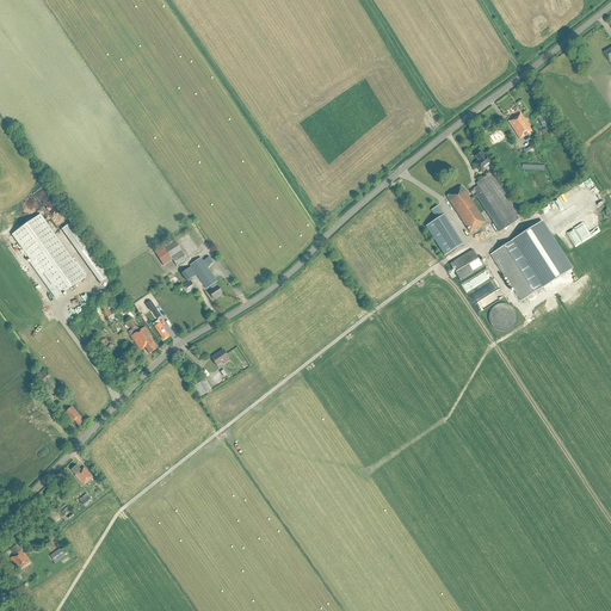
[(519,140),(532,131),(520,115),(508,122),(519,140)]
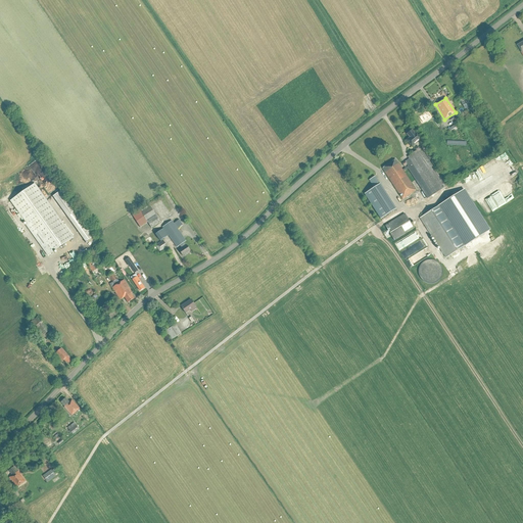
[(423,124),(430,119),(427,114),(420,120),(423,124)]
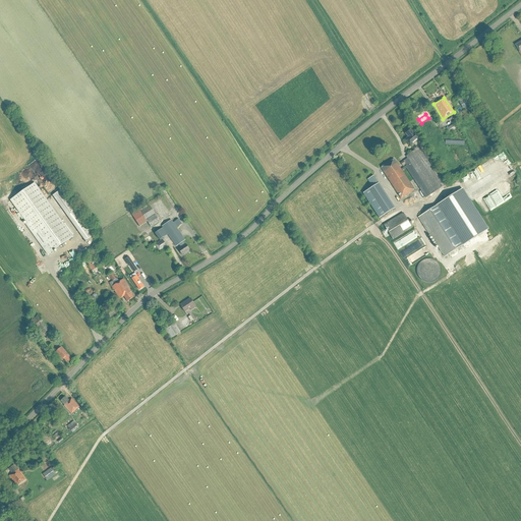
[(446,130),(449,134),(451,133),(453,136),(457,133),(455,130),(456,129),(453,125),(446,130)]
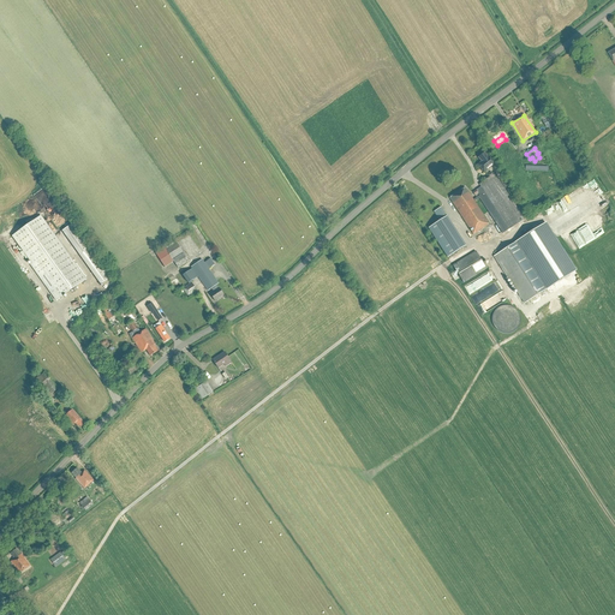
[(478,157),(482,162),(477,166),(484,174),(496,165),(490,156),(488,157),(484,154),(478,157)]
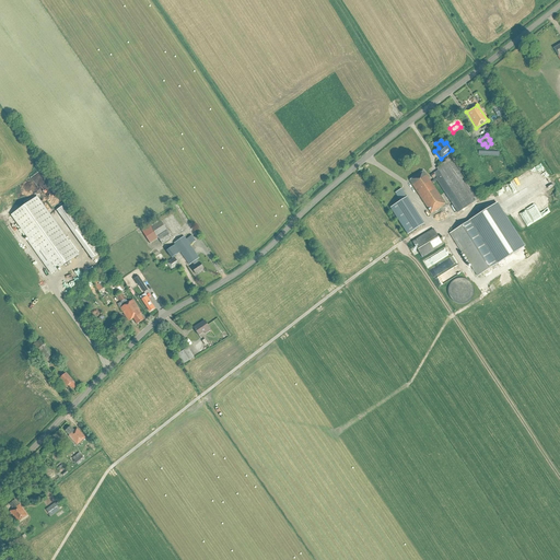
[(559,160),(555,152),(550,155),(559,168),(559,160)]
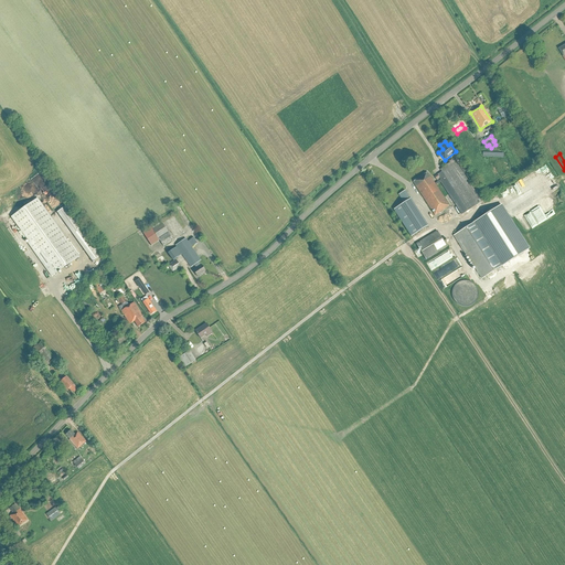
[(461,214),(481,202),(455,160),(440,170),(441,172),(438,174),(441,180),(435,184),(427,172),(413,182),(435,215),(449,206),(436,185),(440,182),(461,214)]
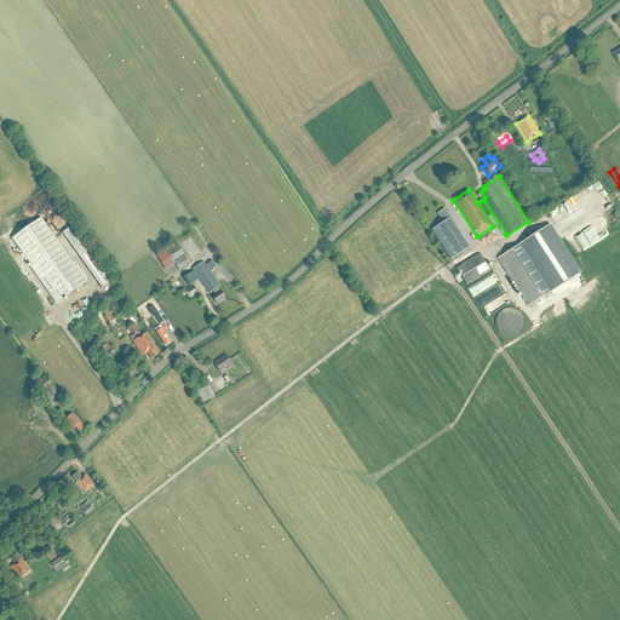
[(585,213),(584,212),(618,195),(609,178),(560,204),(567,217),(572,214),(573,218),(585,213)]
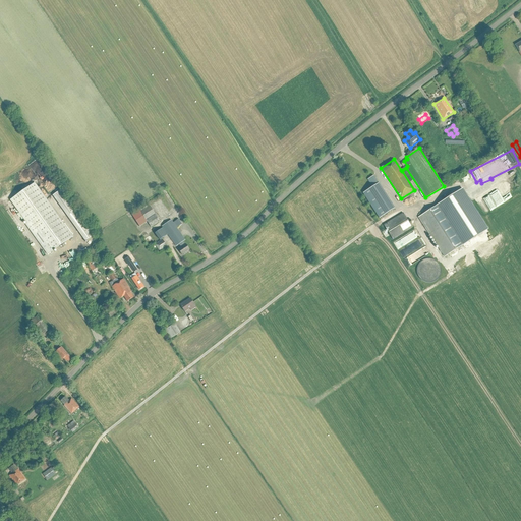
[(379,183),(373,176),(367,180),(372,187),(362,193),(379,219),(395,209),(379,183)]
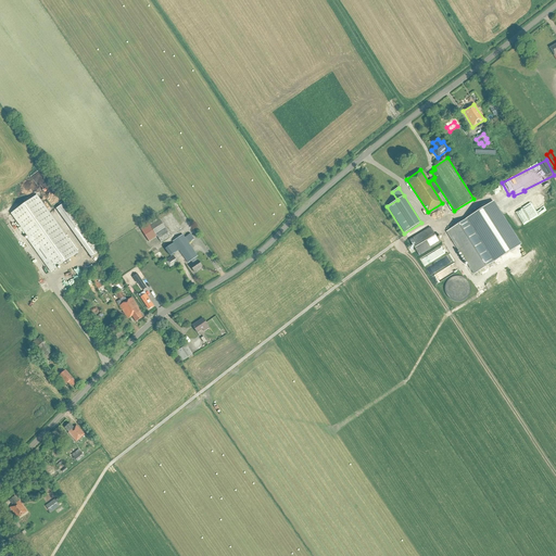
[(78,253),(37,196),(10,215),(28,239),(26,240),(50,274),(78,253)]
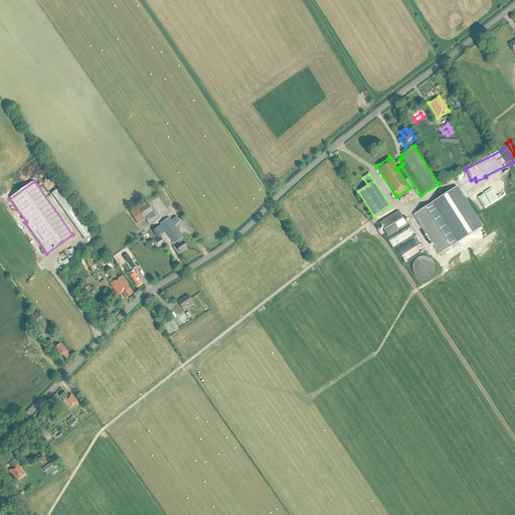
[(456,187),(413,215),(425,234),(426,233),(440,254),(482,227),(456,187)]
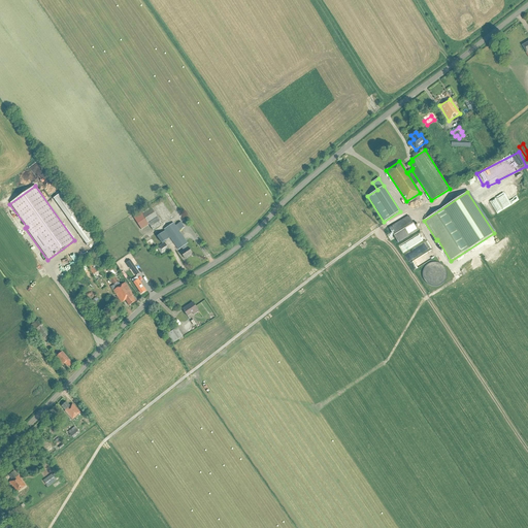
[(141,230),(149,225),(152,230),(161,225),(151,209),(150,210),(147,207),(133,217),(141,230)]
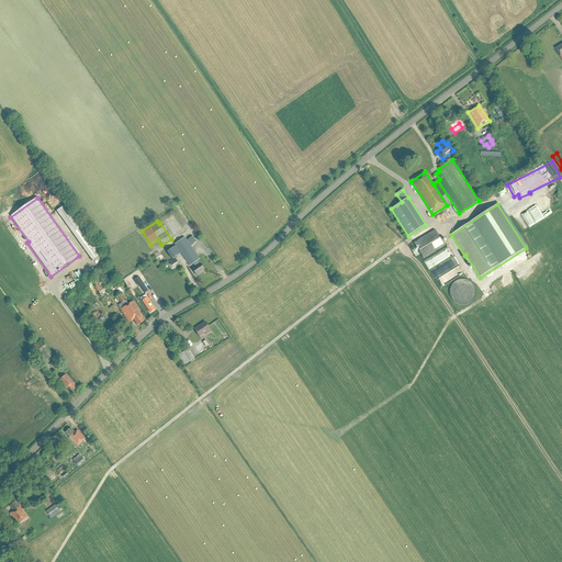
[(80,228),(98,257),(107,251),(89,223),(80,228)]
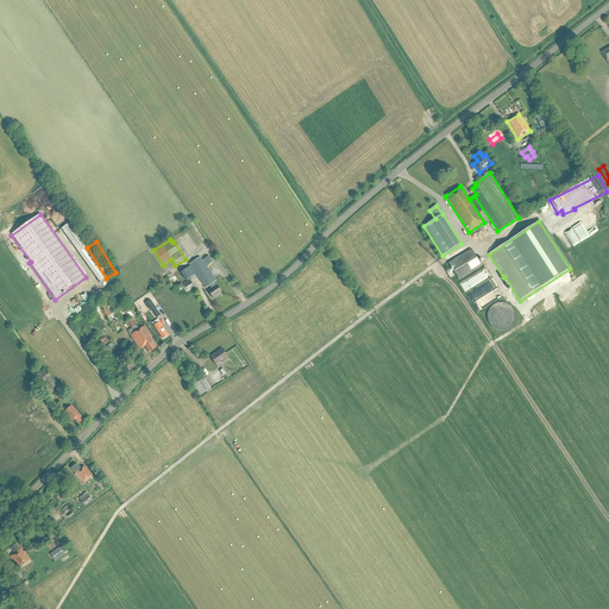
[(459,281),(482,267),(471,249),(447,263),(459,281)]
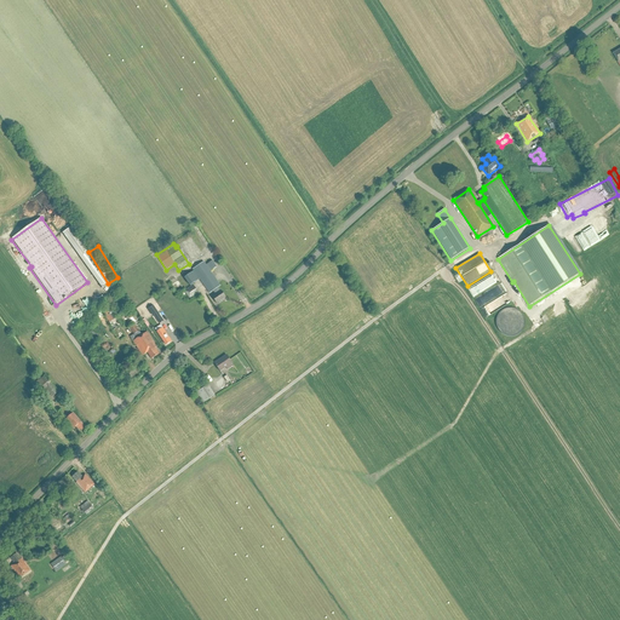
[(212,260),(210,263),(207,265),(211,271),(217,267),(212,260)]
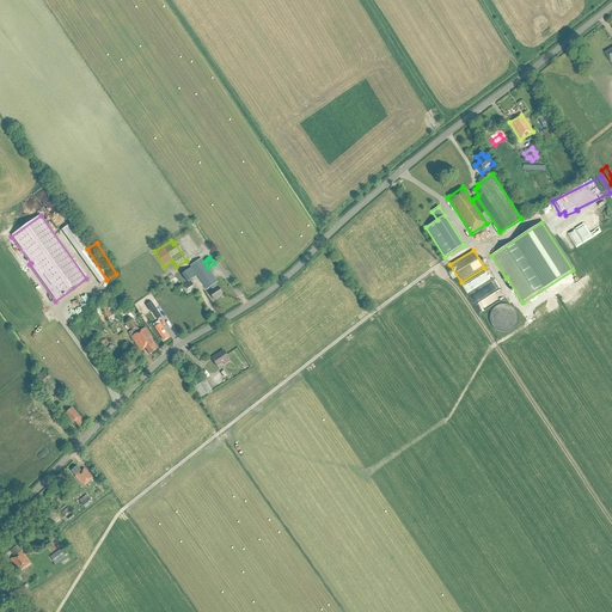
[(182,274),(188,282),(197,276),(207,289),(210,287),(213,291),(209,293),(214,300),(222,293),(218,287),(216,288),(214,285),(218,282),(201,258),(190,267),(191,268),(187,271),(187,270),(182,274)]
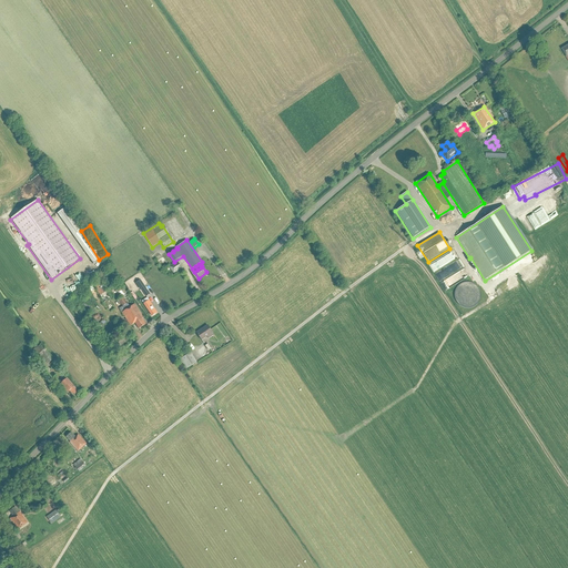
[(435,263),(439,271),(457,260),(453,252),(435,263)]
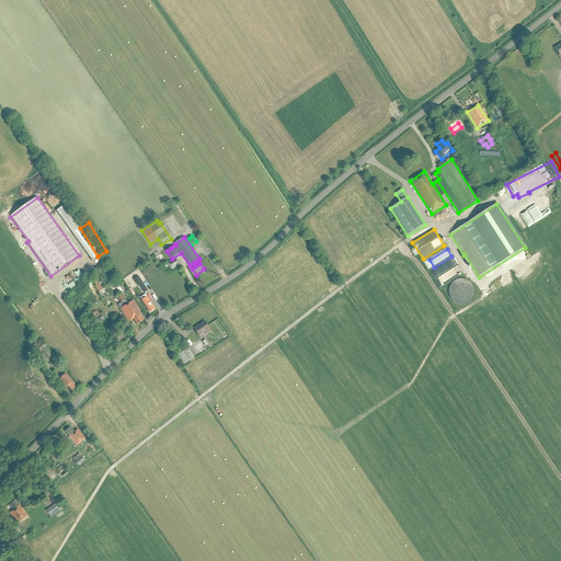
[(180,266),(174,258),(165,263),(172,272),(180,266)]
